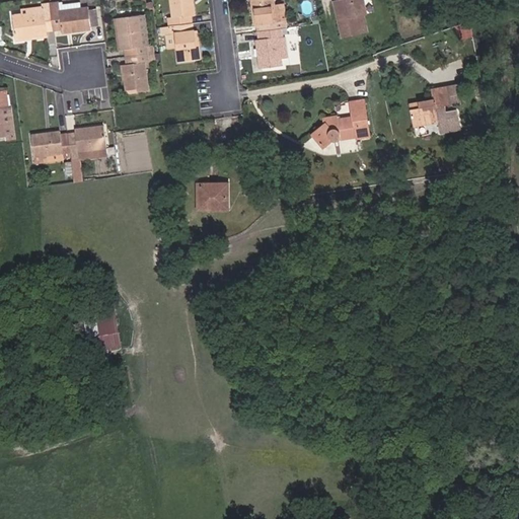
[(196,15),(193,0),(169,0),(172,18),(168,19),(169,26),(193,23),(192,16),(196,15)]
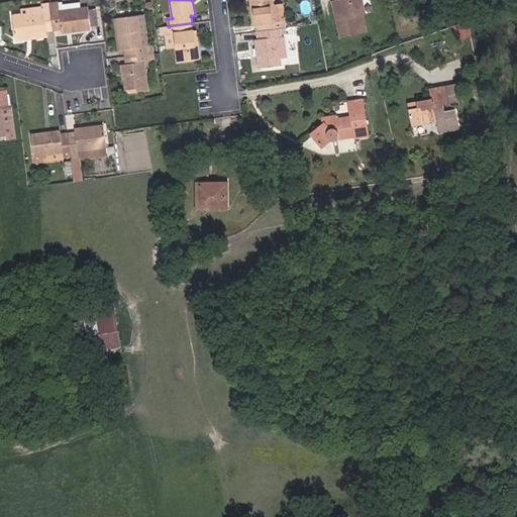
[(276,22),(275,7),(273,0),(249,0),(253,24),(256,24),(257,32),(285,28),(285,21),(276,22)]
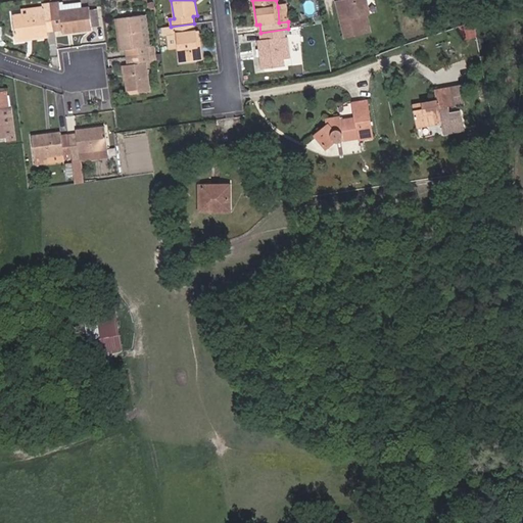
[(370,15),(367,0),(344,0),(342,1),(347,19),(341,21),(345,38),(367,33),(363,16),(368,15),(370,15)]
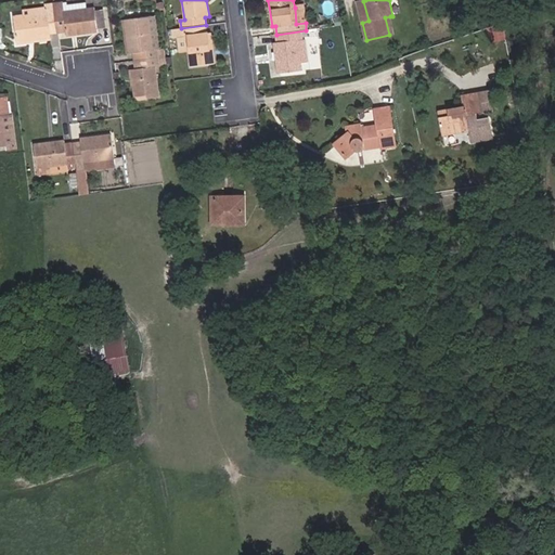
[(369,21),(363,1),(358,2),(362,23),(369,21)]
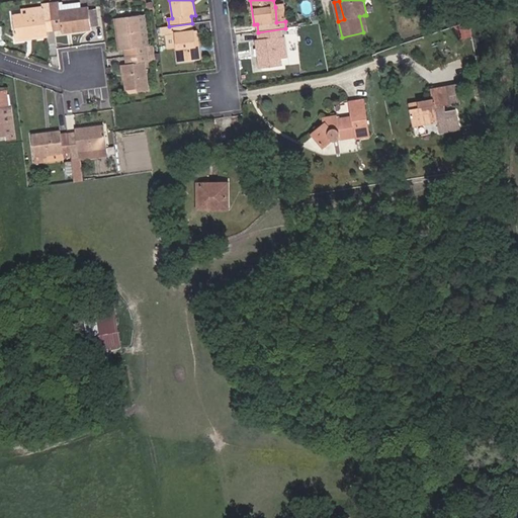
[(92,29),(89,7),(81,8),(60,10),(59,2),(52,3),(55,30),(63,29),(63,33),(92,29)]
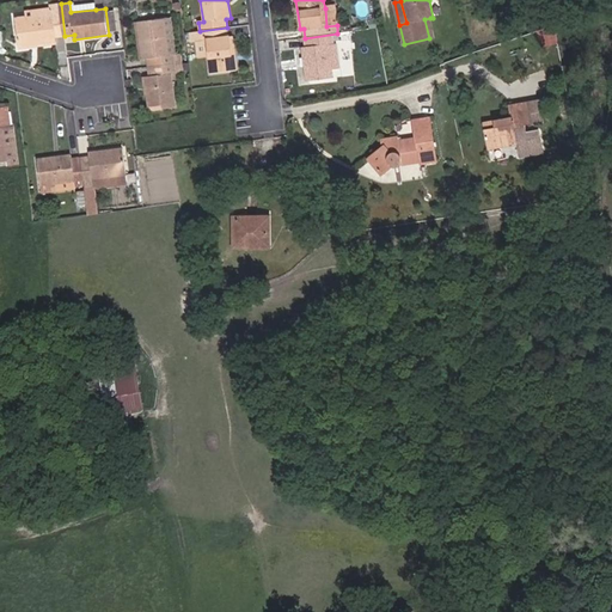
[(96,10),(96,2),(74,5),(74,2),(69,2),(71,12),(96,10)]
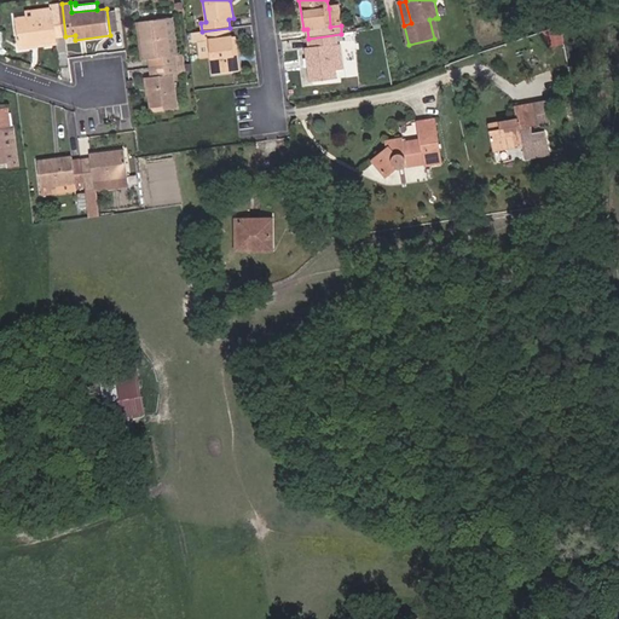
[(53,5),(53,7),(53,13),(27,17),(16,18),(19,50),(58,44),(57,38),(65,36),(62,4),(53,5)]
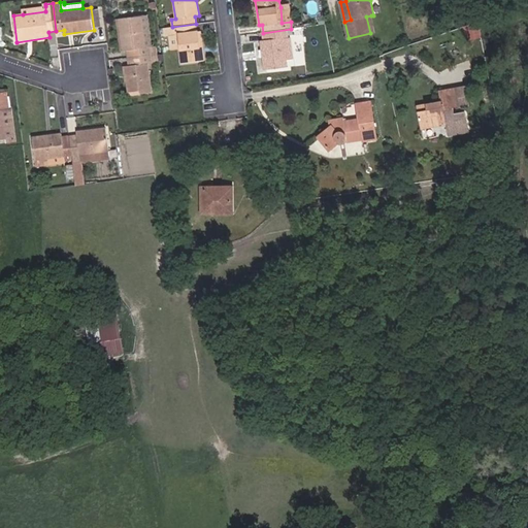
[(291,22),(289,6),(281,7),(282,23),(291,22)]
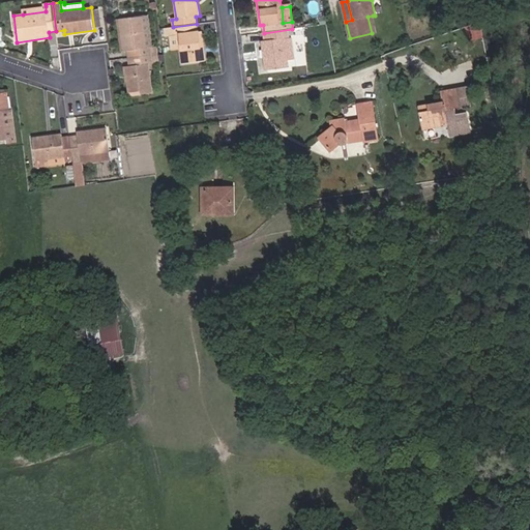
[(152,48),(148,15),(142,16),(146,49),(152,48)]
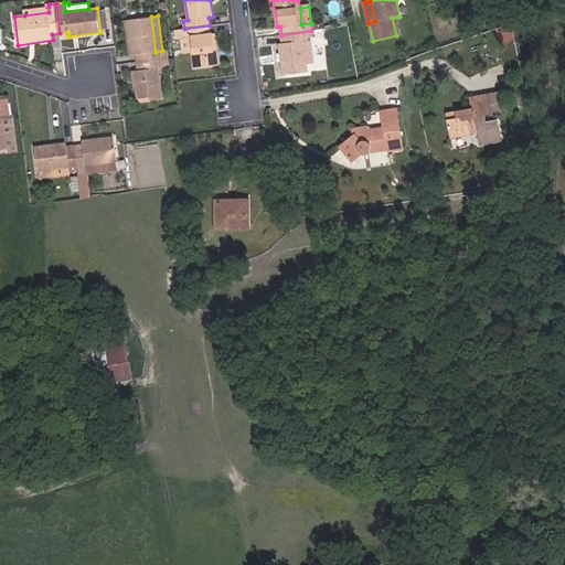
[(156,52),(151,17),(126,20),(129,55),(136,54),(137,62),(168,59),(167,50),(162,51),(156,52)]
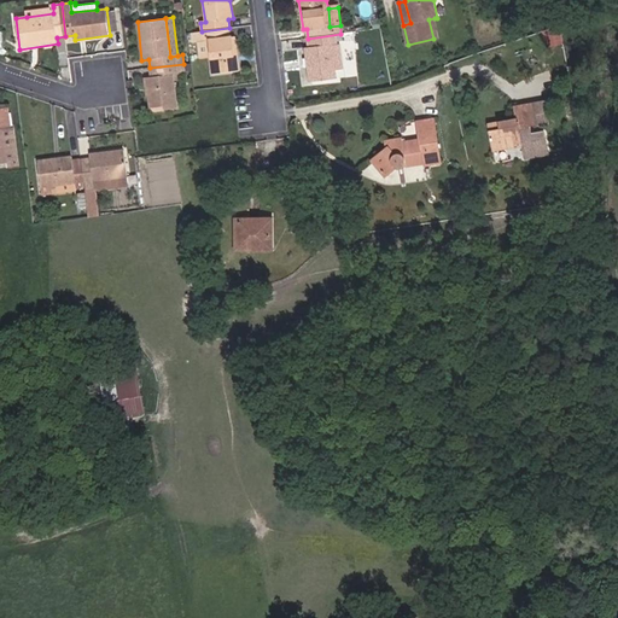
[(439,38),(435,18),(429,19),(433,39),(439,38)]
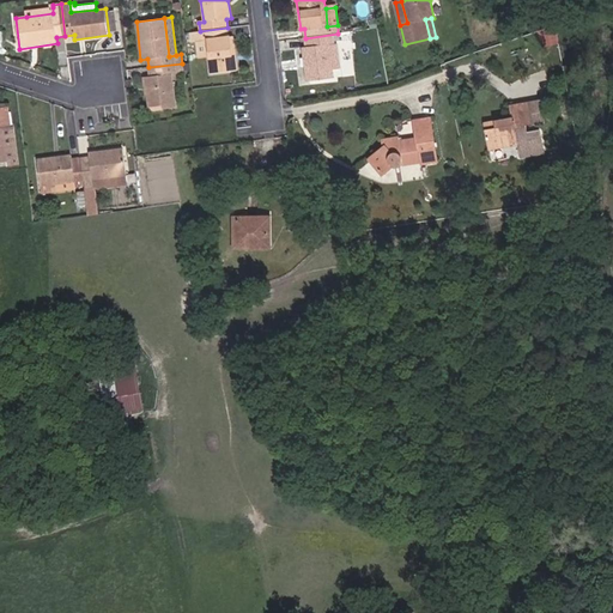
[(237,71),(234,36),(229,37),(228,28),(200,31),(190,32),(192,42),(196,41),(206,40),(208,56),(211,73),(237,71)]
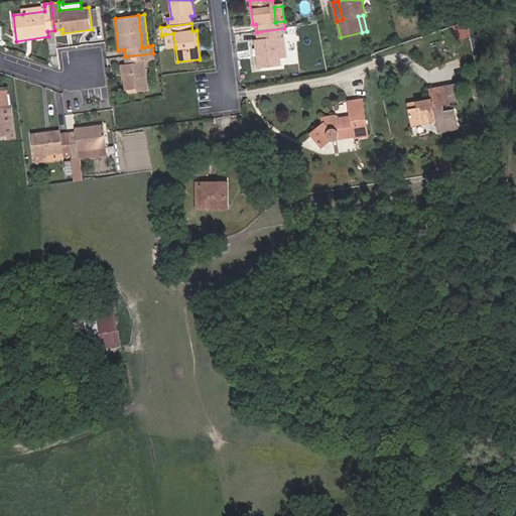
[(280,58),(277,36),(283,36),(285,35),(284,28),(257,32),(258,39),(255,39),(258,69),(281,67),(280,58)]
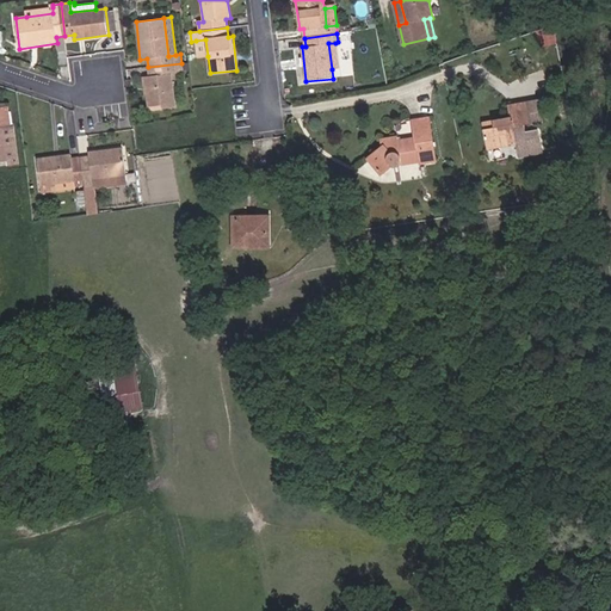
[(68,63),(65,36),(56,37),(57,43),(60,65),(68,63)]
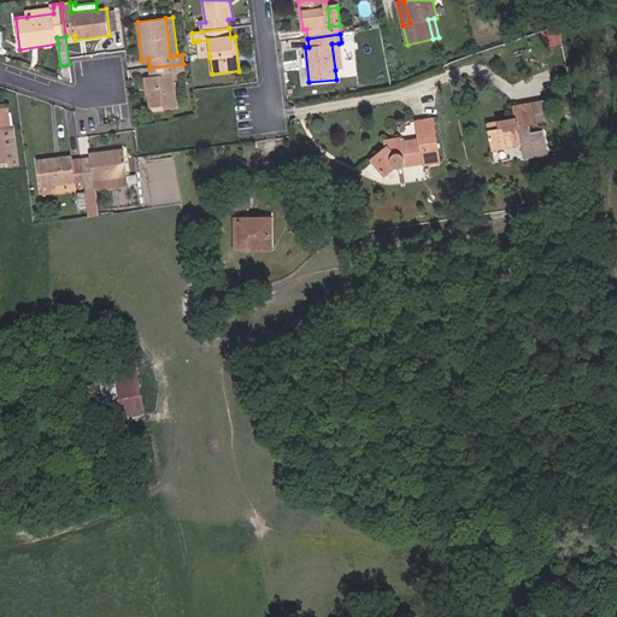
[(210,57),(207,40),(198,41),(200,58),(210,57)]
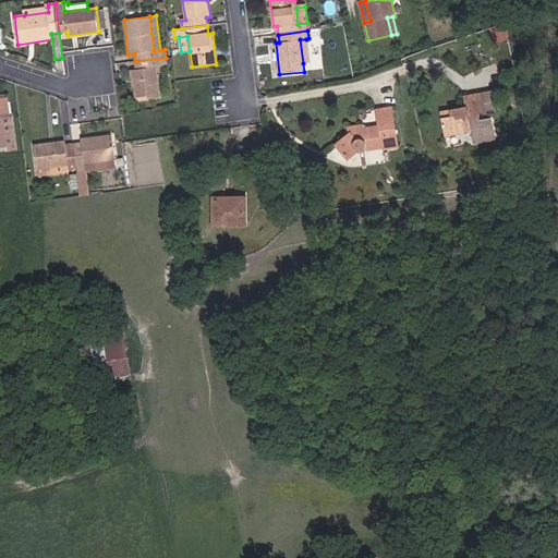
[(310,63),(306,39),(300,39),(303,63),(310,63)]
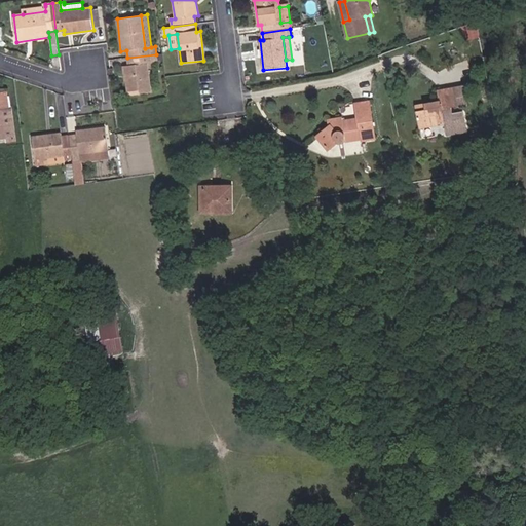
[(151,92),(148,63),(157,62),(156,54),(127,58),(128,66),(124,66),(128,96),(151,92)]
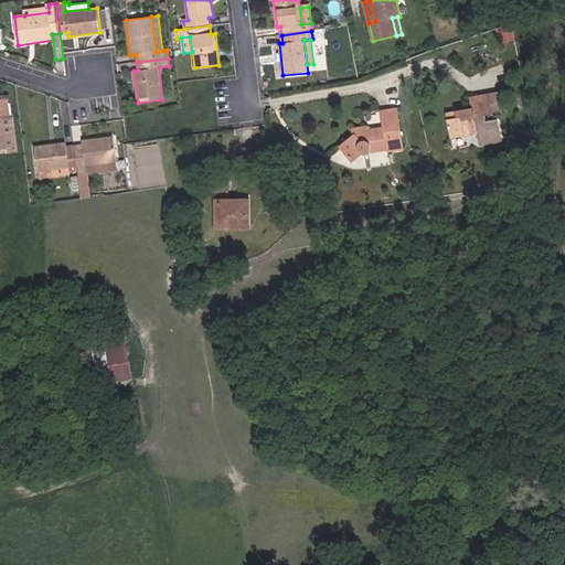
[(501,112),(498,93),(488,94),(491,114),(501,112)]
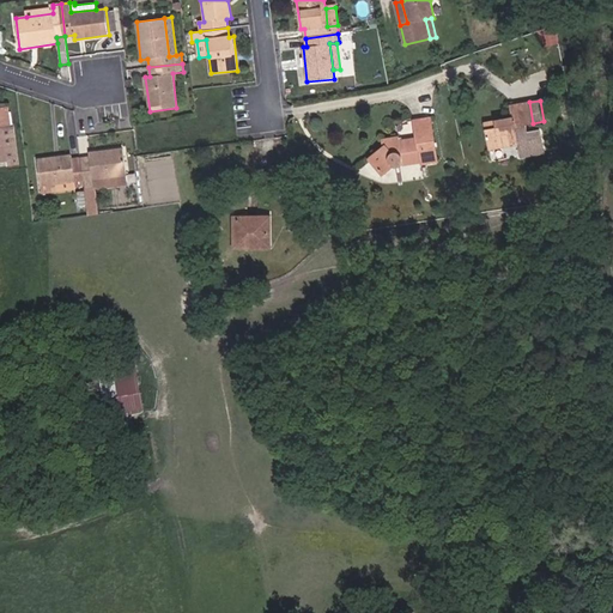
[(542,152),(539,131),(527,133),(526,125),(533,123),(529,102),(511,105),(514,119),(484,125),(489,147),(517,141),(520,157),(542,152)]
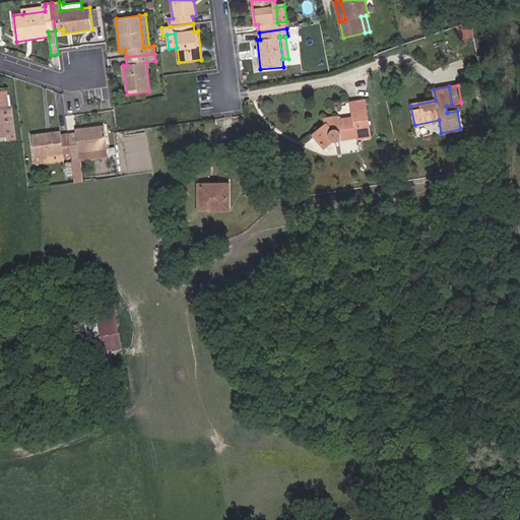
[(15,139),(11,108),(8,108),(7,100),(0,100),(0,137),(6,136),(6,140),(15,139)]
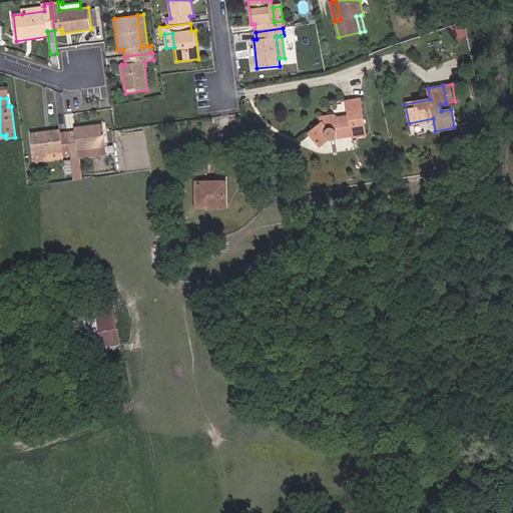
[(365,134),(360,98),(348,100),(350,115),(335,117),(334,114),(320,116),(322,124),(310,133),(320,146),(329,138),(332,138),(334,138),(354,134),(354,136),(365,134)]
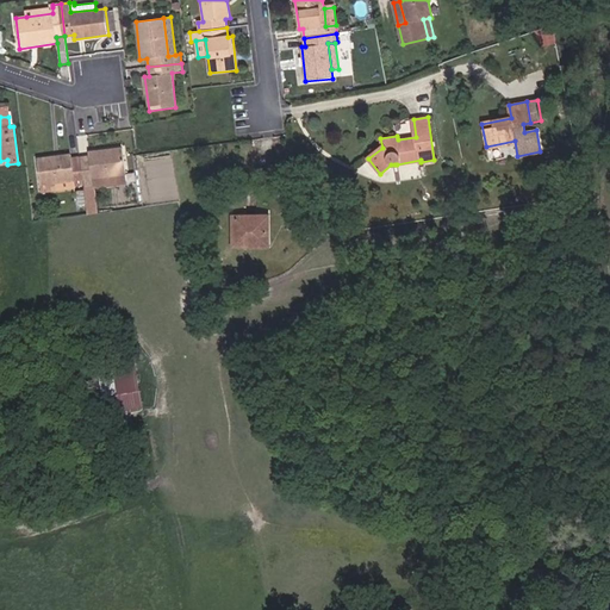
[(128,184),(123,148),(88,153),(89,156),(80,157),(83,184),(92,182),(93,188),(128,184)]
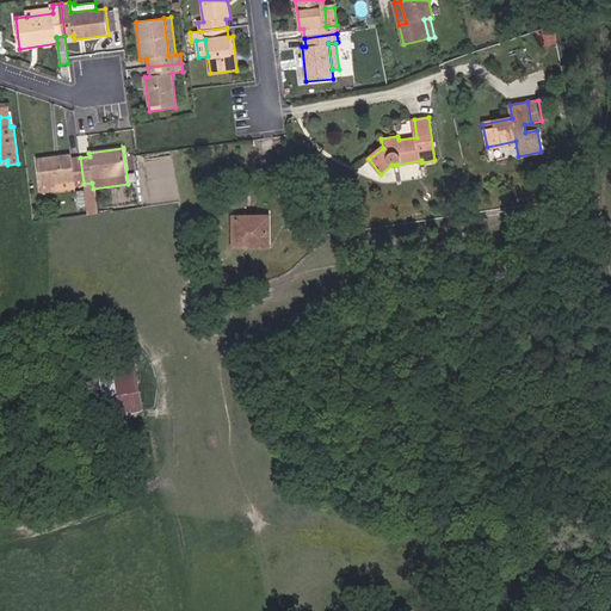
[(84,184),(80,158),(72,159),(71,154),(37,159),(42,193),(75,189),(75,185),(84,184)]
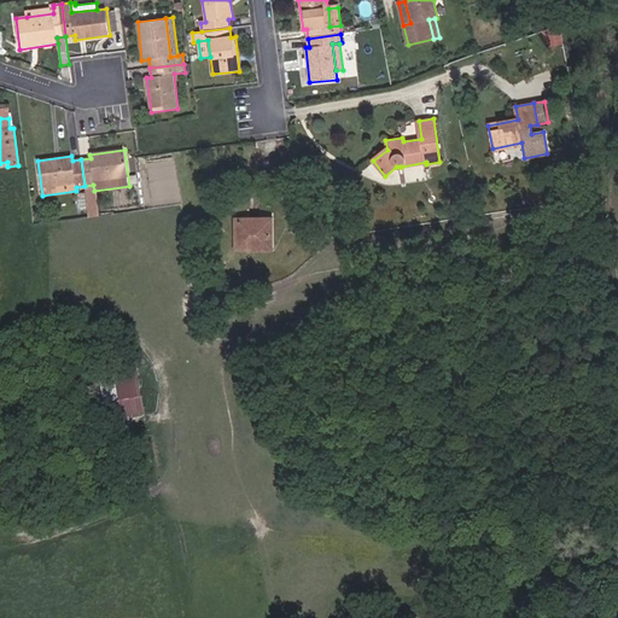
[(94,191),(93,185),(85,186),(87,208),(88,217),(98,216),(94,191)]
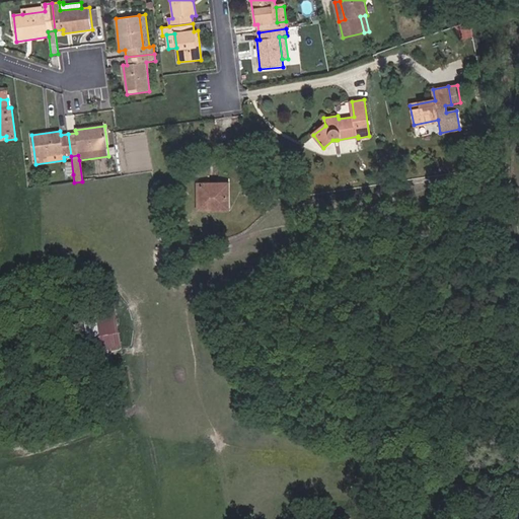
[(73,174),(71,156),(64,157),(64,160),(66,175),(73,174)]
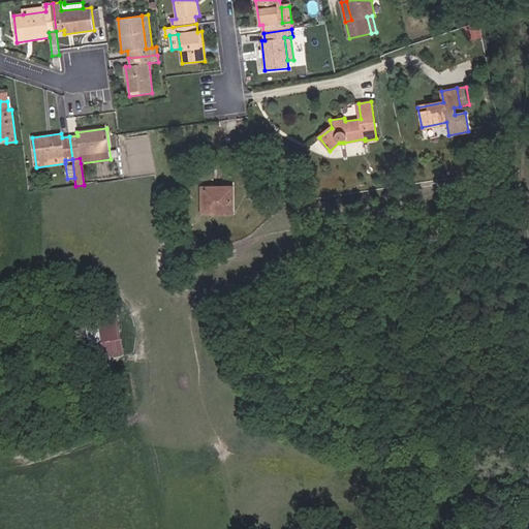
[(231,212),(231,189),(203,190),(204,213),(231,212)]
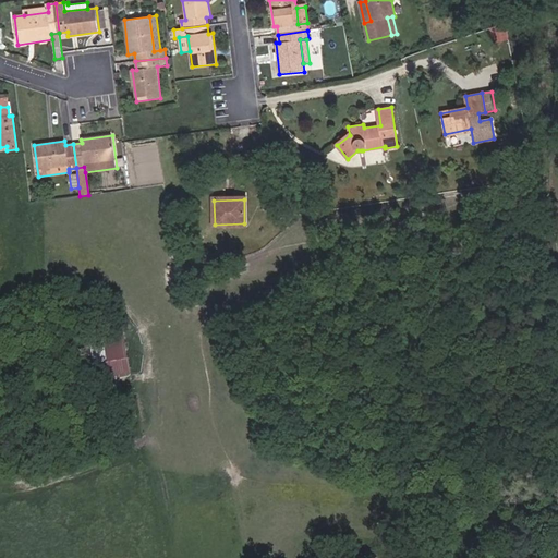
[(108,348),(113,377),(132,374),(125,343),(108,348)]
